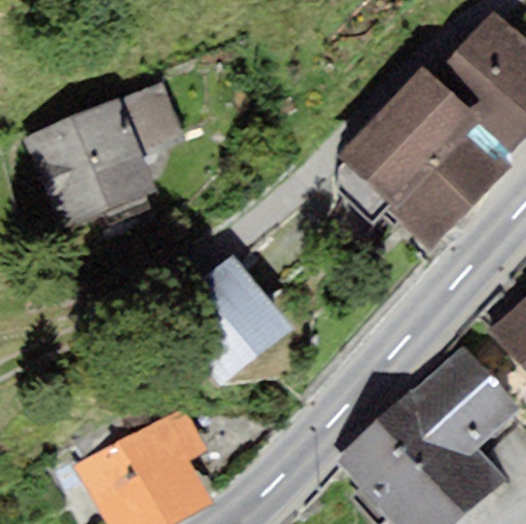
[(525,37),(494,8),(432,74),(481,119),(512,149),(525,134),(525,37)]
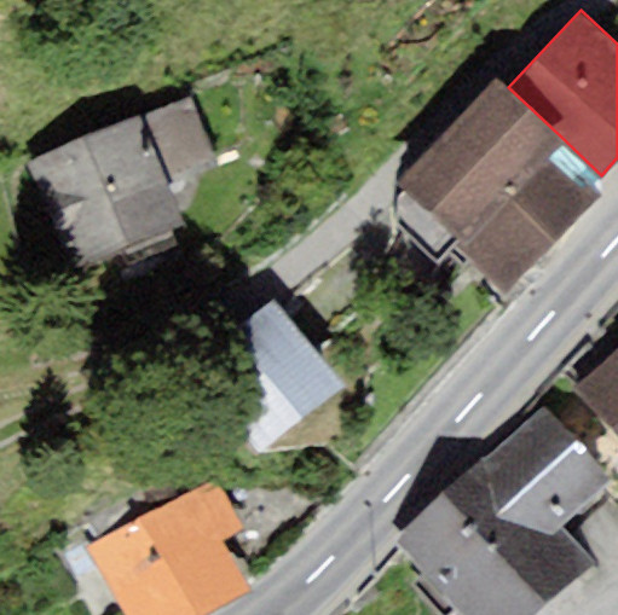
[(496,76),(396,183),(509,289),(595,199),(549,157),(565,140),(508,87),(496,76)]
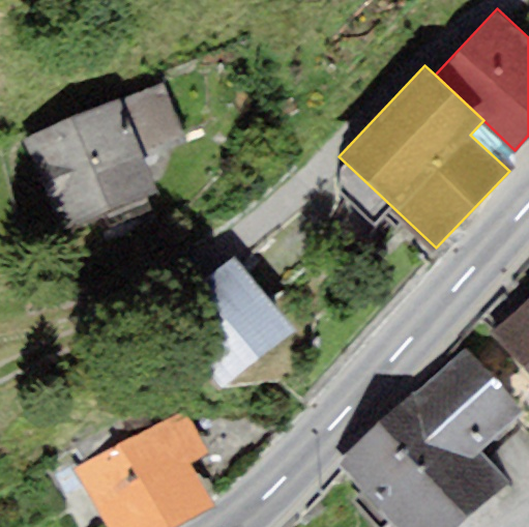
[(164,83),(27,139),(63,229),(162,189),(147,153),(186,137),(164,83)]
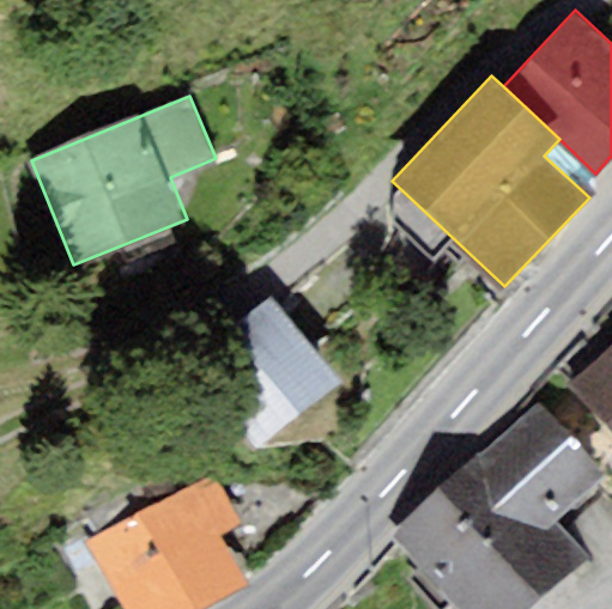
[(258,449),(340,381),(270,297),(188,365),(258,449)]
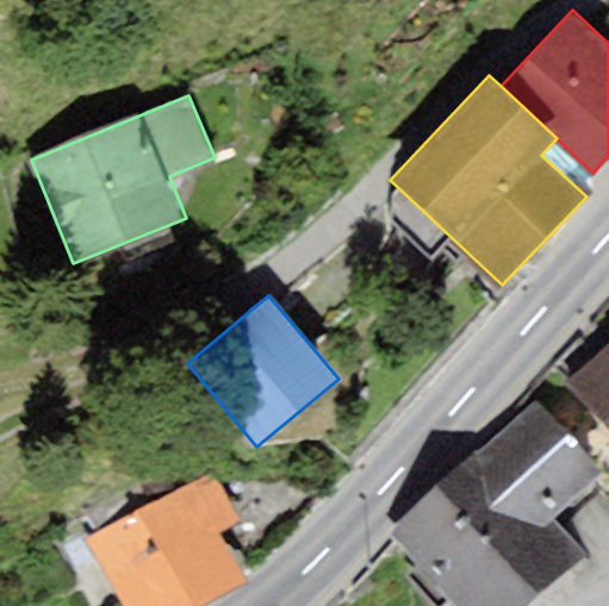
[(608,344),(567,382),(608,428),(608,344)]
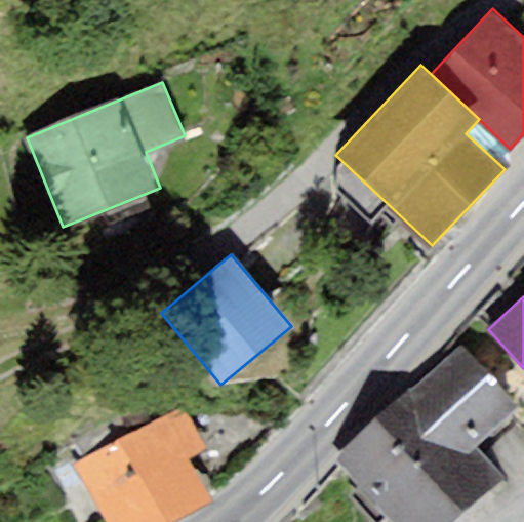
[(464,345),(333,455),(391,521),(458,521),(508,480),(478,445),(520,410),(464,345)]
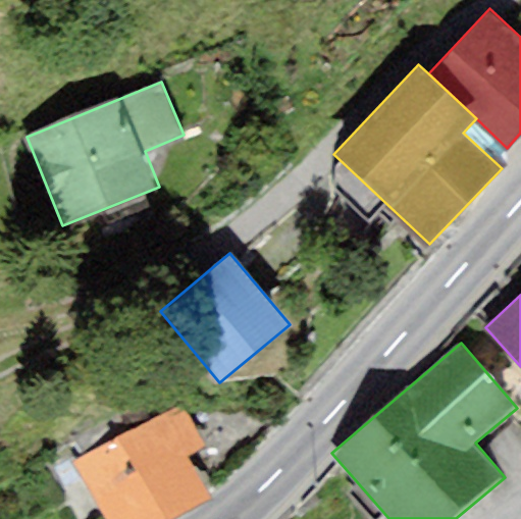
[(72,460),(107,518),(169,518),(212,495),(188,454),(205,444),(179,402),(72,460)]
